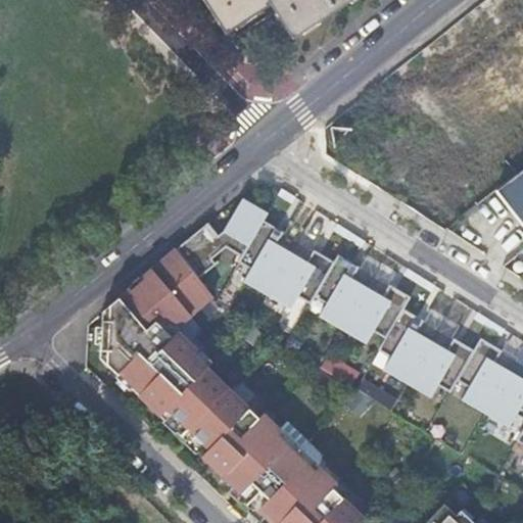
[(292,40),(352,0),(202,0),(224,34),(270,5),(292,40)]
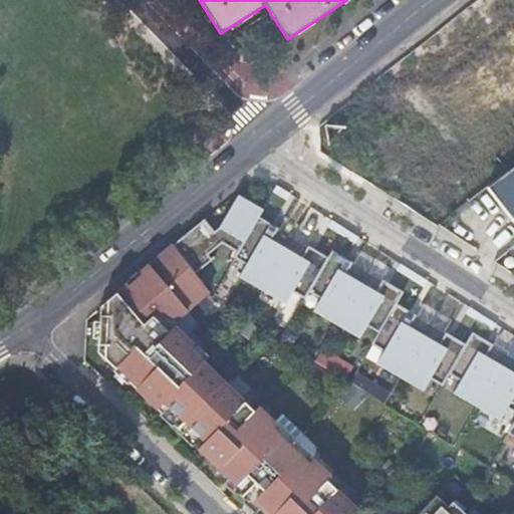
[(462,121),(513,85),(513,26),(435,82),(462,121)]
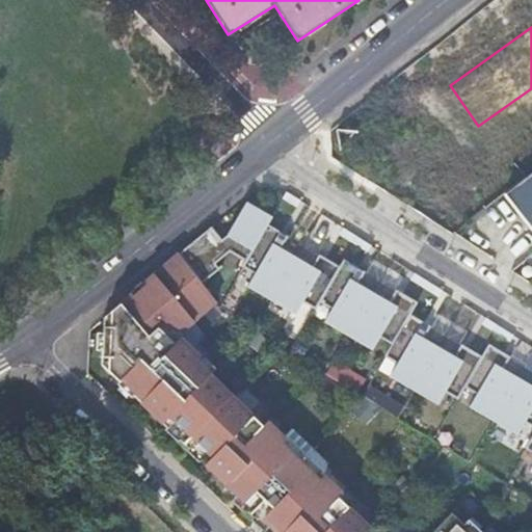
[(531,231),(531,175),(504,196),(529,228),(531,231)]
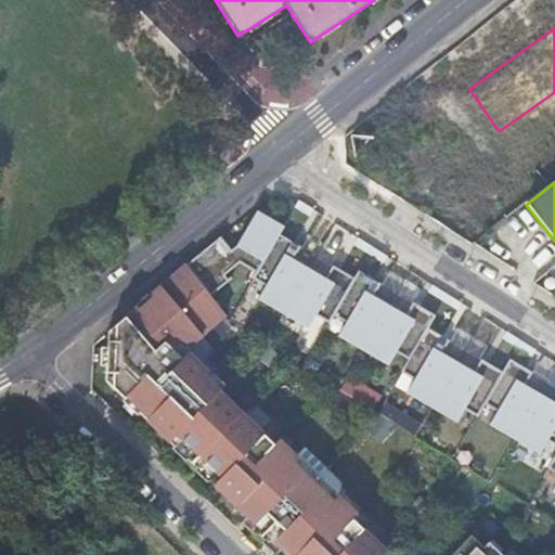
[(185,266),(210,296),(221,288),(233,280),(232,278),(229,281),(226,276),(241,263),(256,273),(257,273),(254,279),(267,286),(259,300),(273,308),(283,314),(310,330),(318,315),(322,319),(328,323),(331,324),(335,317),(347,323),(339,337),(357,347),(363,350),(390,366),(398,352),(410,359),(411,359),(403,372),(416,379),(409,392),(414,396),(433,407),(459,422),(467,409),(478,415),(480,416),(488,403),(500,411),(492,424),(516,438),(521,441),(539,451),(546,438),(554,442),(554,459),(550,468),(554,470),(554,402),(541,395),(525,385),(532,372),(524,366),(511,360),(511,359),(503,372),(489,364),(481,360),(475,372),(457,363),(452,359),(442,353),(449,340),(442,337),(428,328),(436,315),(435,315),(418,306),(413,302),(405,315),(396,310),(389,306),(374,297),(381,284),(368,276),(359,271),(353,279),(338,270),(333,266),(325,279),(313,272),(309,269),(293,260),(300,247),(295,244),(279,235),(284,228),(283,227),(257,211),(236,247),(231,250),(220,237),(193,259),(185,266)]
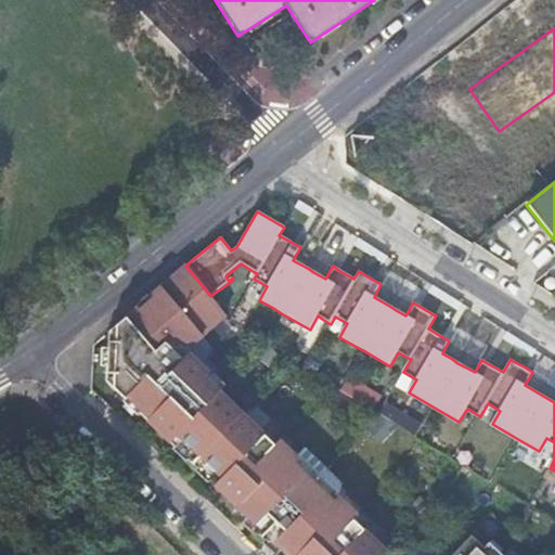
[(202,335),(226,315),(210,296),(185,266),(170,279),(149,297),(139,305),(115,325),(115,341),(107,341),(107,348),(106,366),(106,373),(113,374),(112,388),(124,399),(139,413),(169,442),(173,438),(218,480),(214,485),(232,503),(247,517),(281,550),(286,554),(382,554),(385,552),(352,519),(357,515),(337,497),(333,501),(292,462),(296,457),(278,440),(273,444),(218,391),(203,377),(207,373),(199,365),(215,350),(202,335)]
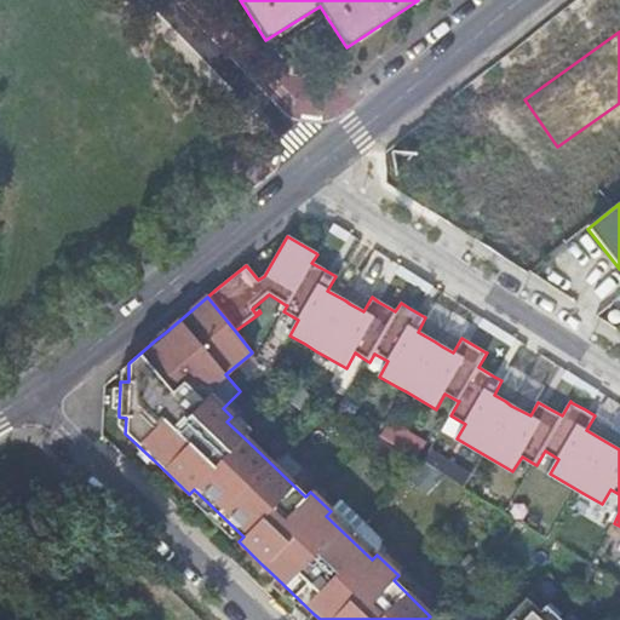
[(164,329),(153,339),(155,340),(166,332),(164,329)]
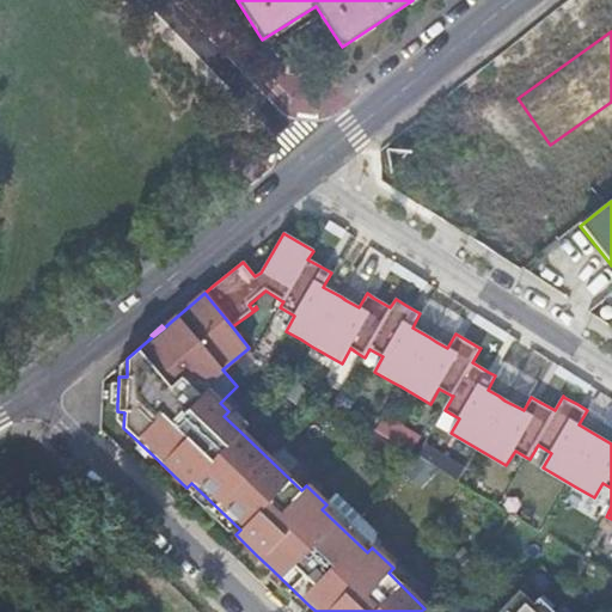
[(224,416),(240,432),(248,424),(234,412),(232,414),(228,411),(224,416)]
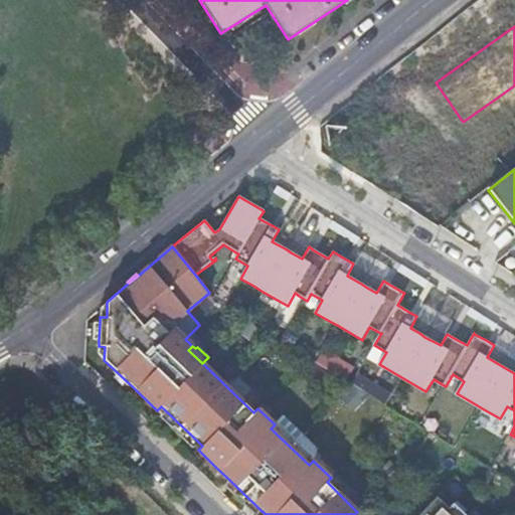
[(115,370),(113,372),(127,385),(129,383),(115,370)]
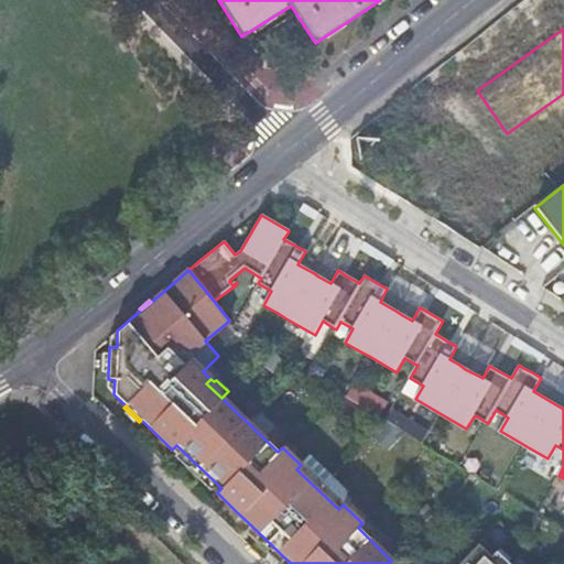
[(377,434),(388,440),(393,426),(419,438),(425,425),(390,408),(377,434)]
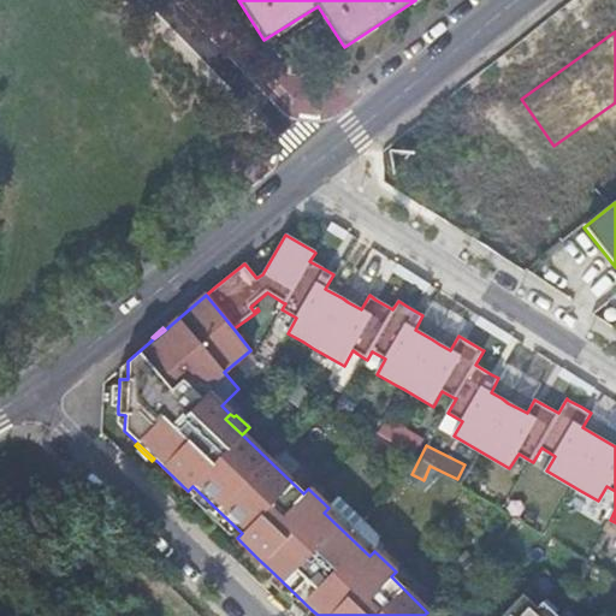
[(242,533),(193,486),(188,491),(193,496),(190,498),(205,513),(207,510),(218,520),(215,522),(230,535),(232,533),(237,538),(242,533)]
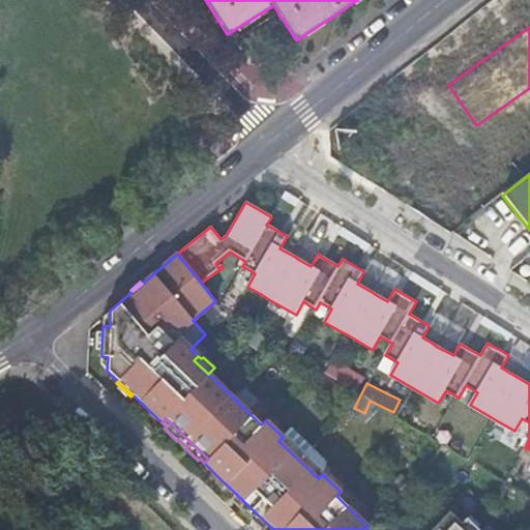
[(287,441),(283,437),(278,441),(318,478),(322,474),(319,471),(321,469),(307,458),(306,460),(299,453),(301,451),(289,439),(287,441)]
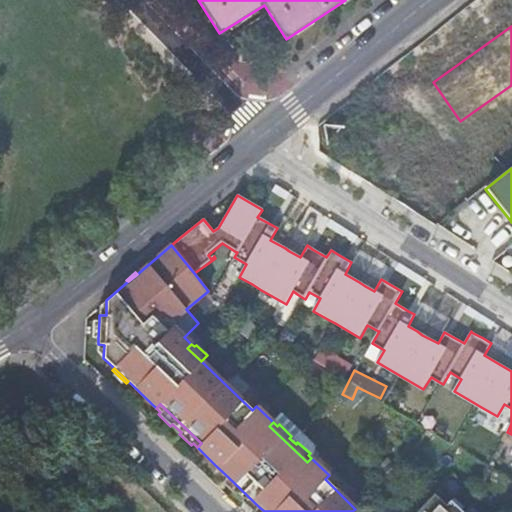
[(228,477),(223,482),(235,494),(237,492),(243,499),(241,500),(253,511),(259,507),(228,477)]
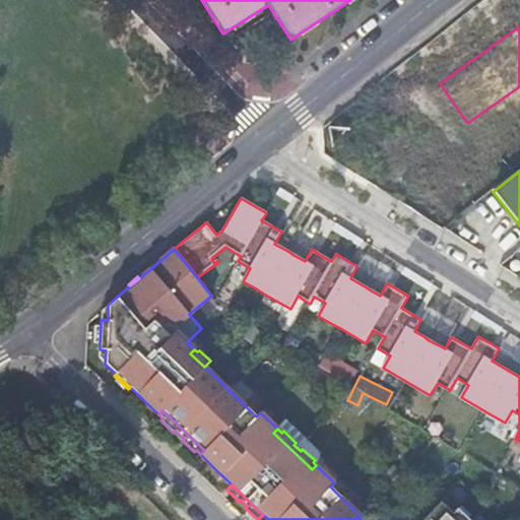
[(445,498),(441,502),(453,513),(457,509),(445,498)]
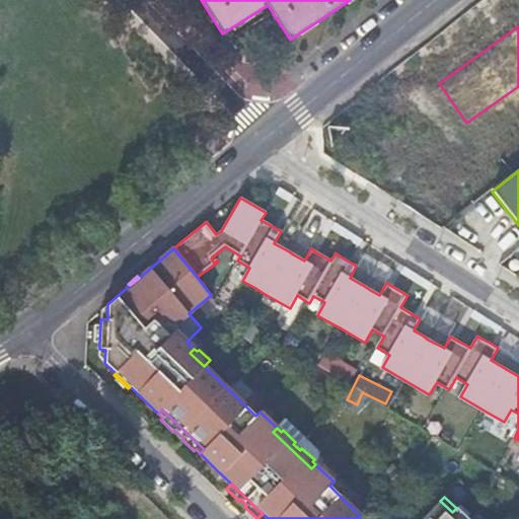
[(452,512),(440,501),(422,518),(467,518),(456,507),(456,508),(452,512)]
